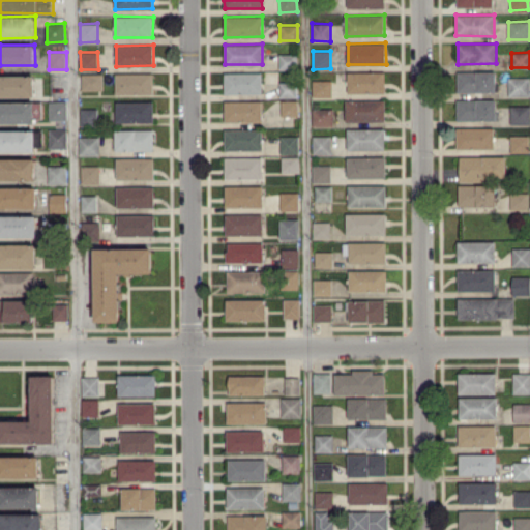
[(297,54),(280,54),(280,68),(298,68),(297,54)]
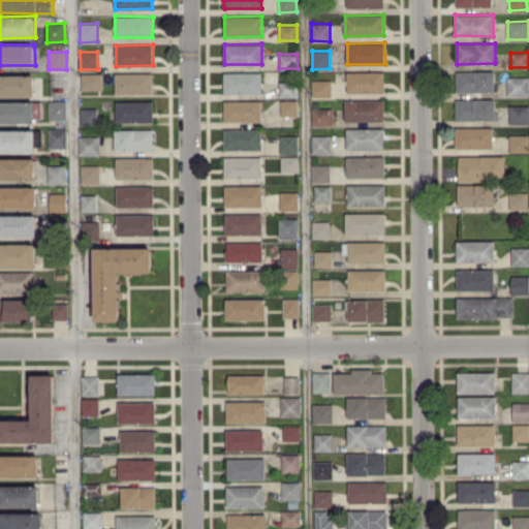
[(495,70),(457,71),(457,92),(496,92),(495,70)]
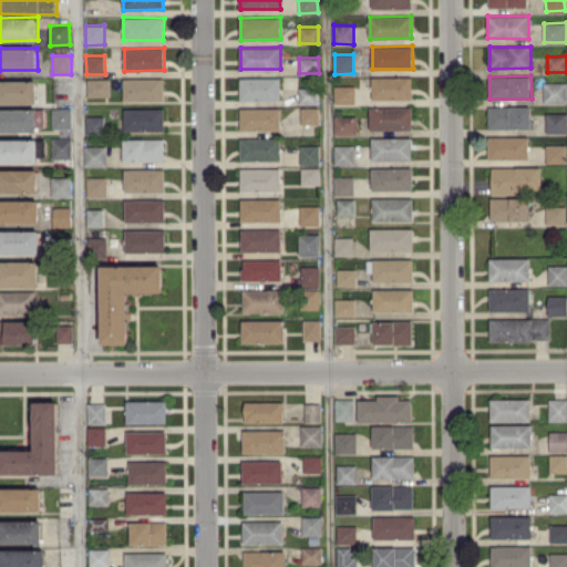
[(240,100),(281,100),(280,76),(240,76),(240,100)]
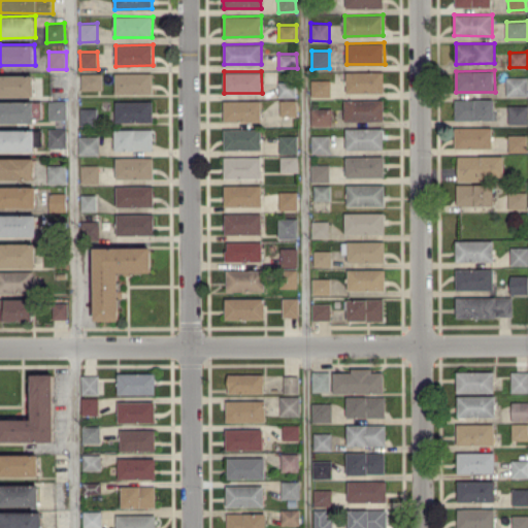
[(384,71),(347,71),(347,93),(385,92),(384,71)]
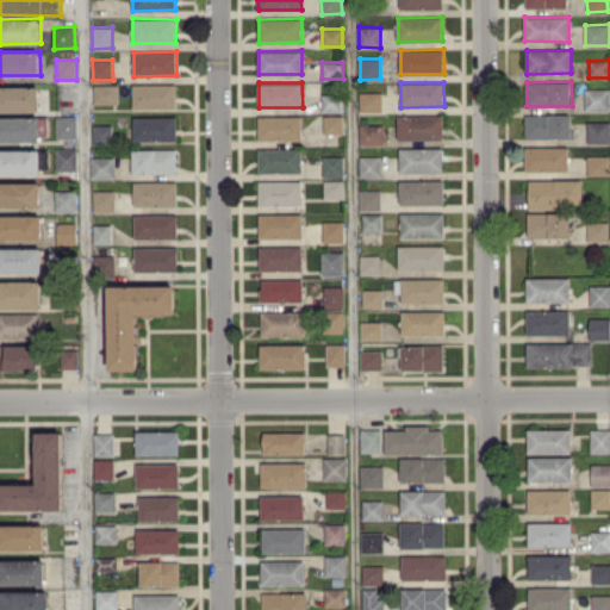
[(119,103),(118,83),(94,85),(95,104),(119,103)]
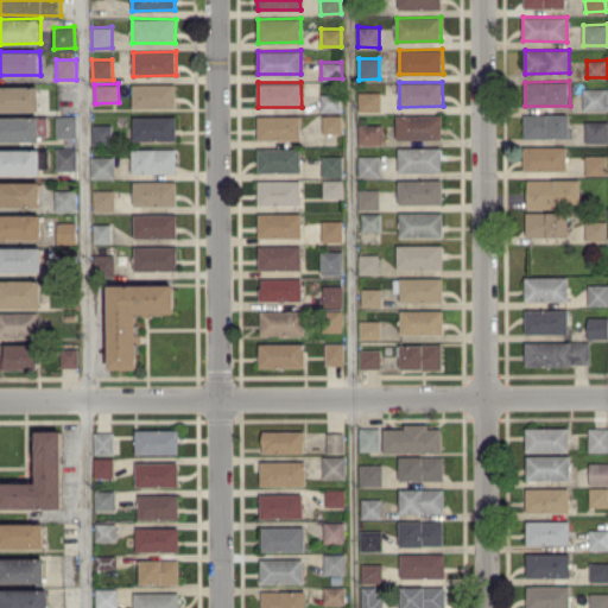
[(133,84),(133,108),(176,107),(176,83),(133,84)]
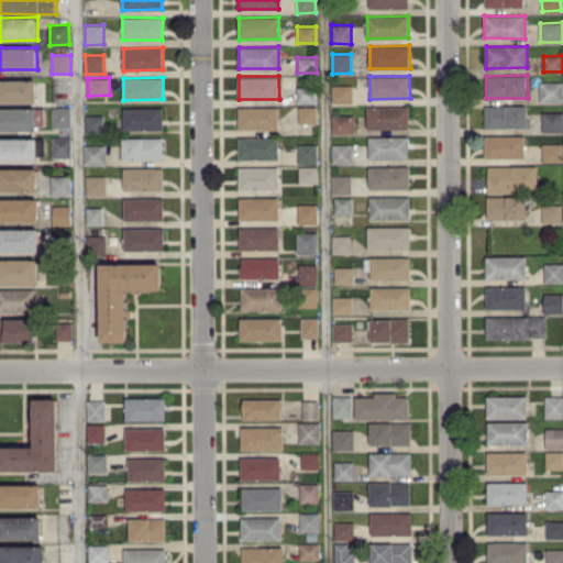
[(0,79),(0,102),(37,102),(36,79),(0,79)]
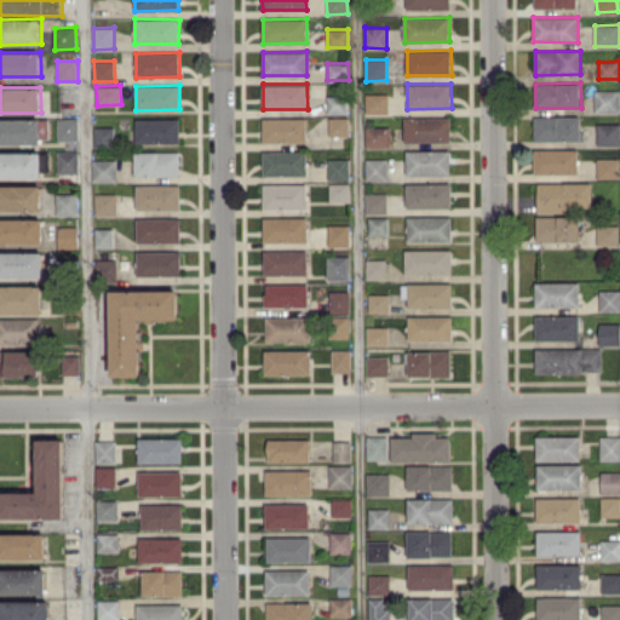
[(619,113),(619,90),(595,90),(595,113),(619,113)]
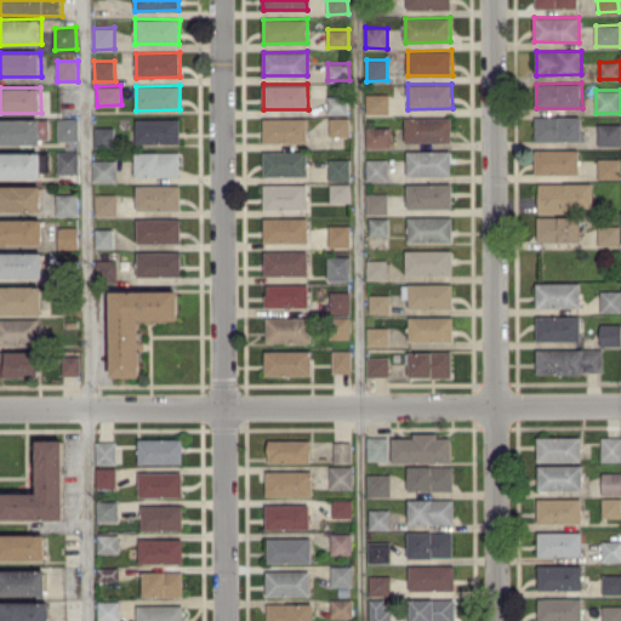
[(368,113),(389,113),(389,93),(366,93),(368,113)]
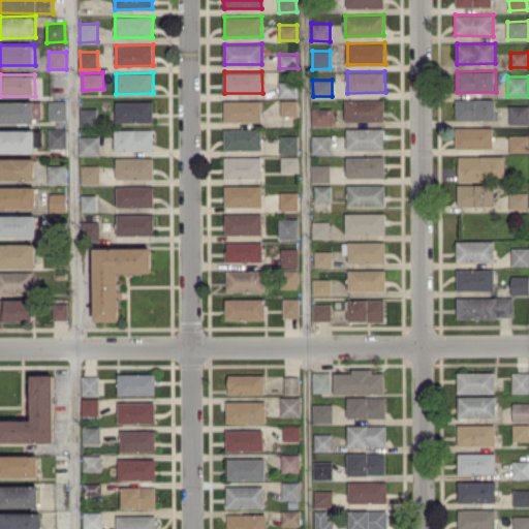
[(298,96),(297,82),(279,82),(280,97),(298,96)]
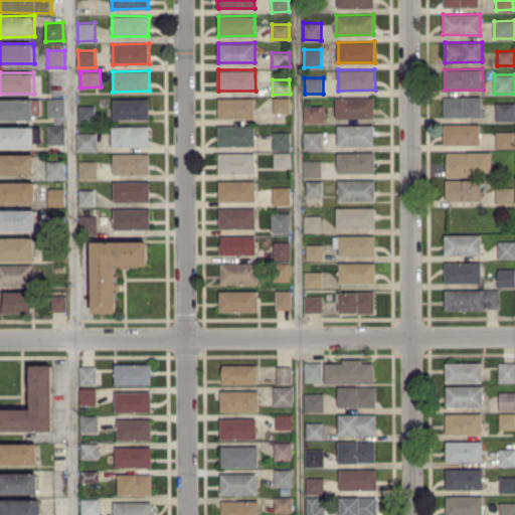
[(374,97),(336,98),(337,118),(375,117),(374,97)]
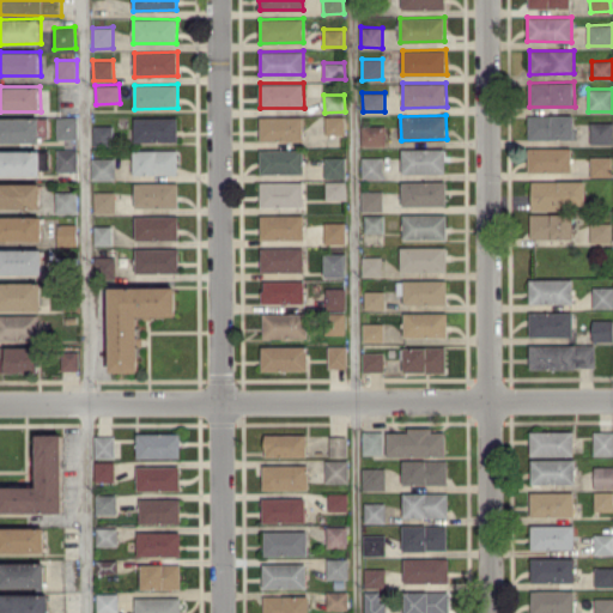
[(575,115),(528,115),(528,139),(575,139),(575,115)]
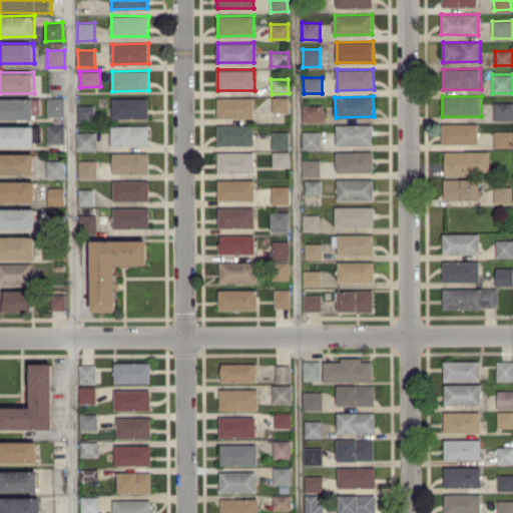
[(0,118),(34,119),(34,98),(0,97),(0,118)]
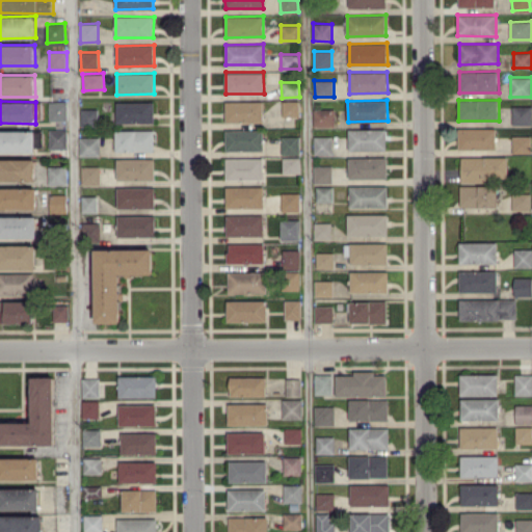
[(67,121),(68,101),(49,101),(49,121),(67,121)]
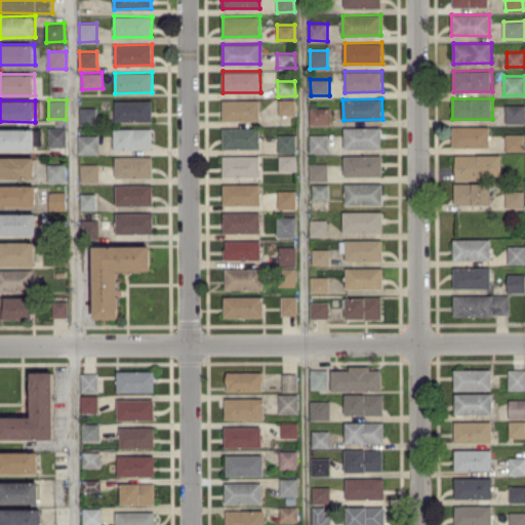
[(153,101),(116,99),(115,121),(152,122),(153,101)]
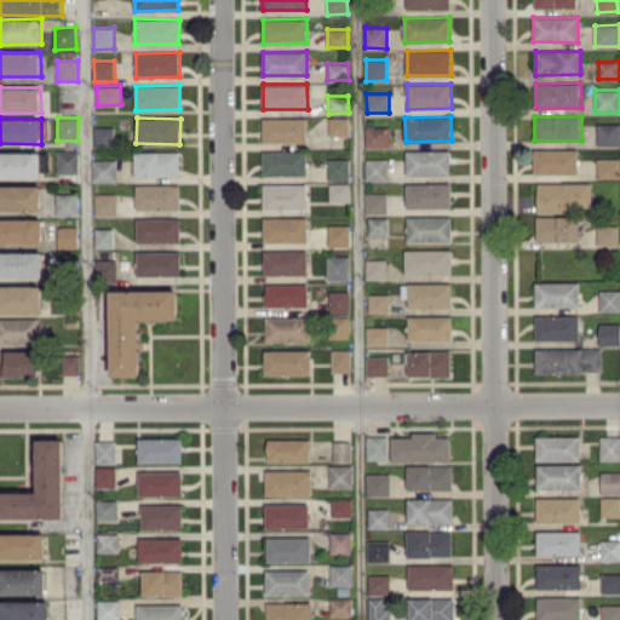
[(308,118),(263,118),(263,142),(306,143),(308,118)]
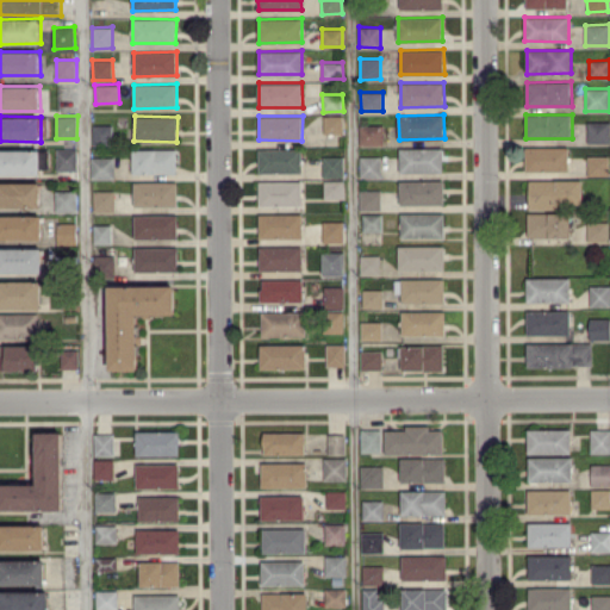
[(324,116),(324,134),(343,132),(343,116),(324,116)]
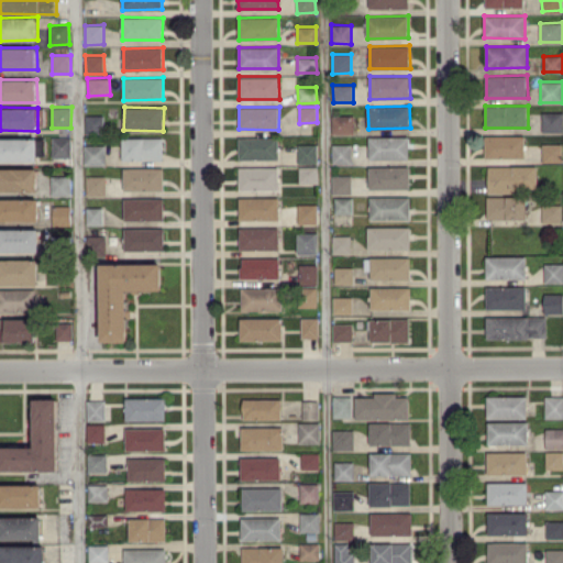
[(562,132),(562,112),(542,112),(542,132),(562,132)]
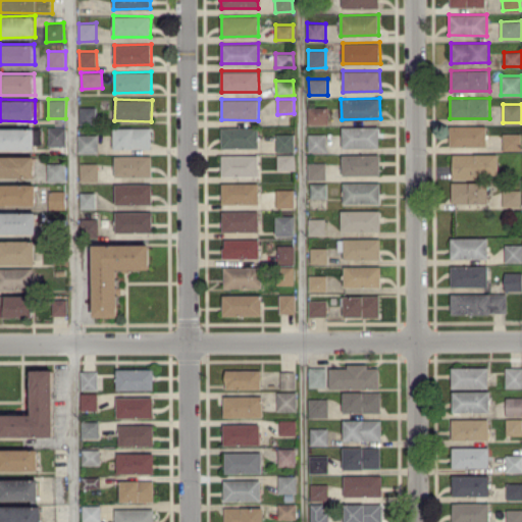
[(96,106),(80,107),(80,124),(97,124),(96,106)]
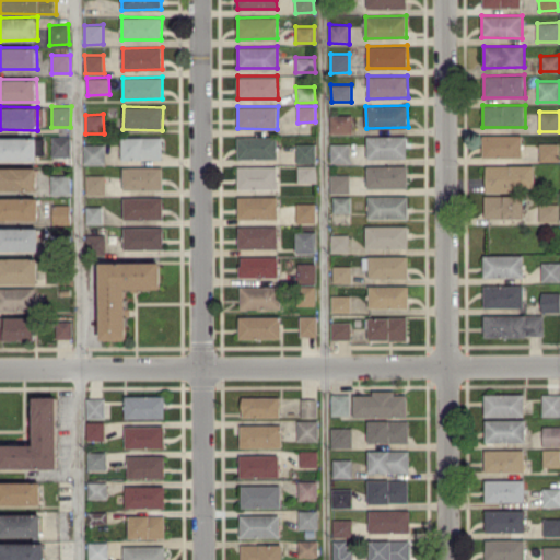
[(352,114),(329,115),(330,133),(352,132),(352,114)]
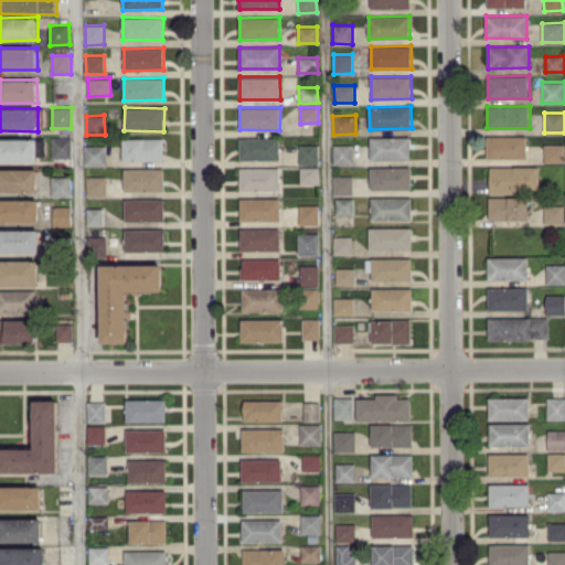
[(528,158),(526,136),(487,136),(488,158),(528,158)]
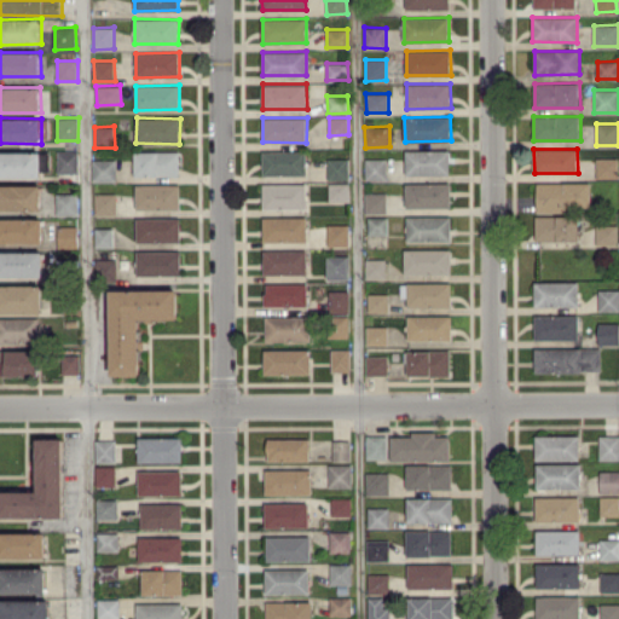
[(79,150),(57,151),(58,173),(79,173),(79,150)]
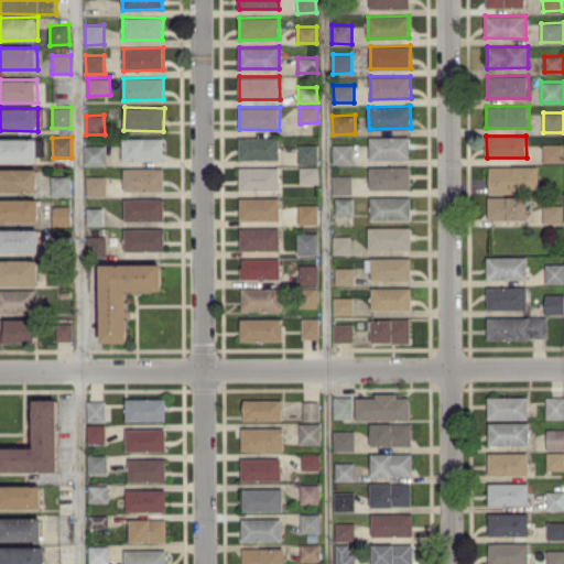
[(239,160),(280,159),(280,137),(239,138),(239,160)]
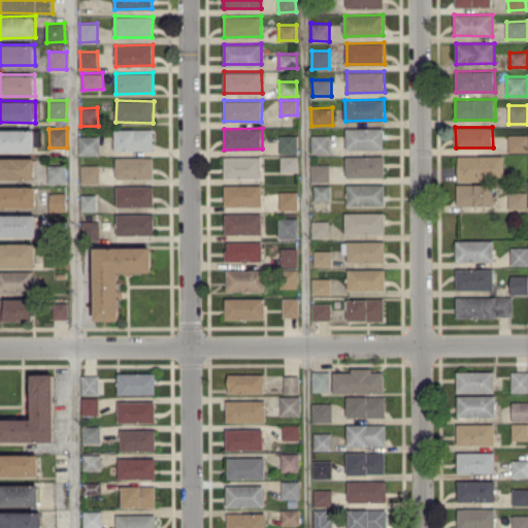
[(384,128),(345,128),(347,150),(384,149),(384,128)]
